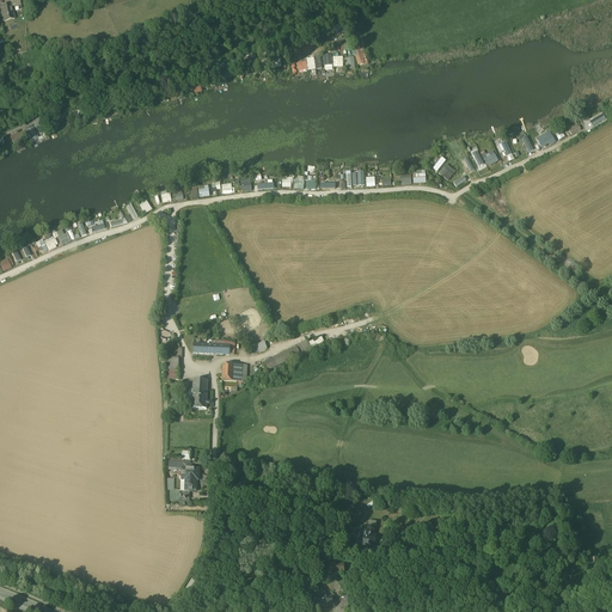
[(6,7),(0,8),(4,23),(14,20),(12,7),(19,6),(18,0),(12,0),(6,1),(6,7)]
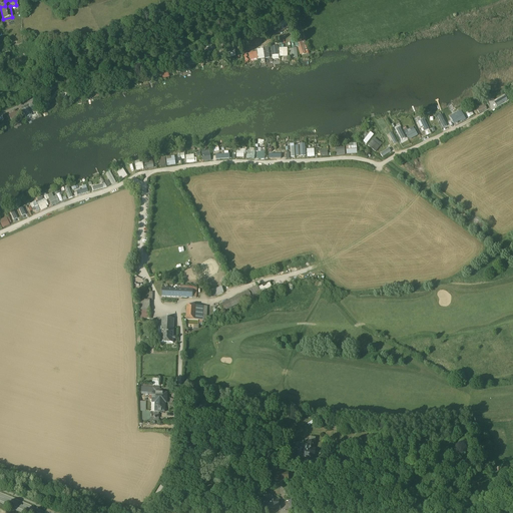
[(304,40),(299,41),(300,55),(309,54),(309,51),(305,51),(304,40)]
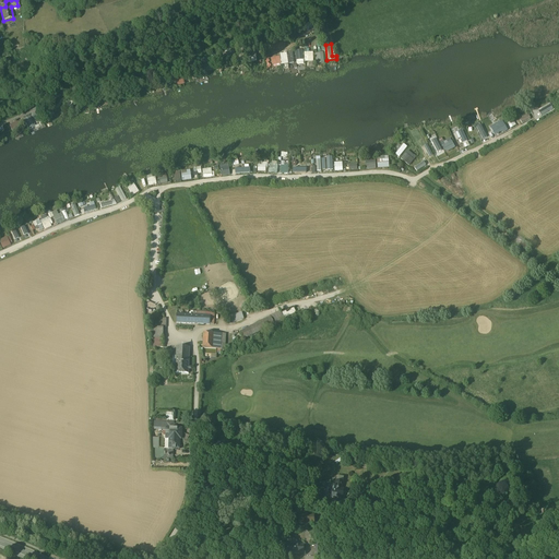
[(309,49),(304,49),(304,62),(313,61),(312,52),(309,52),(309,49)]
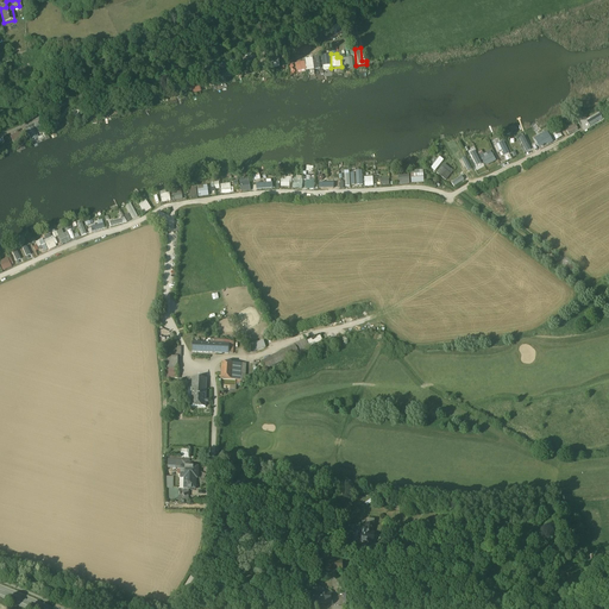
[(305,58),(305,62),(295,63),(296,71),(320,69),(319,57),(305,58)]
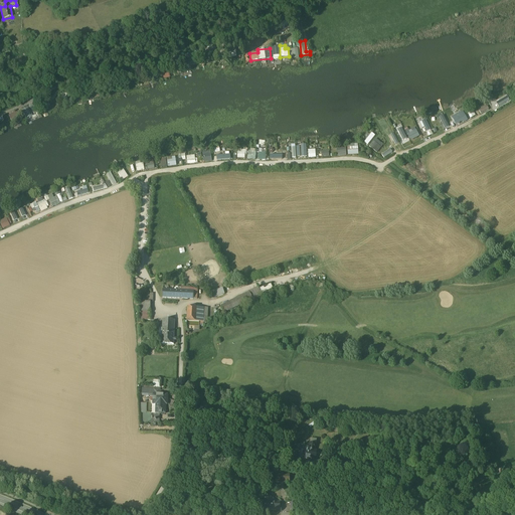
[(190,58),(182,59),(183,68),(191,67),(190,58)]
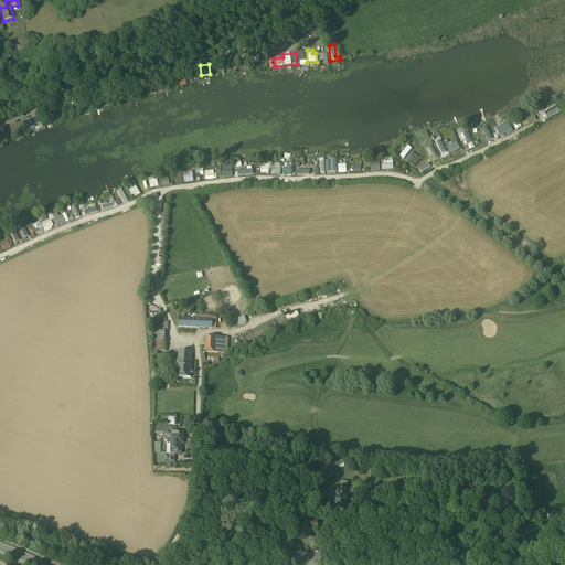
[(556,106),(543,113),(546,118),(558,112),(556,106)]
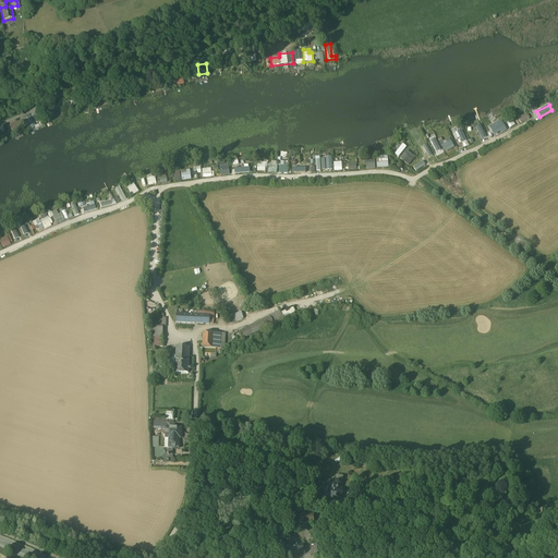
[(24,118),(28,128),(35,125),(31,114),(24,118)]
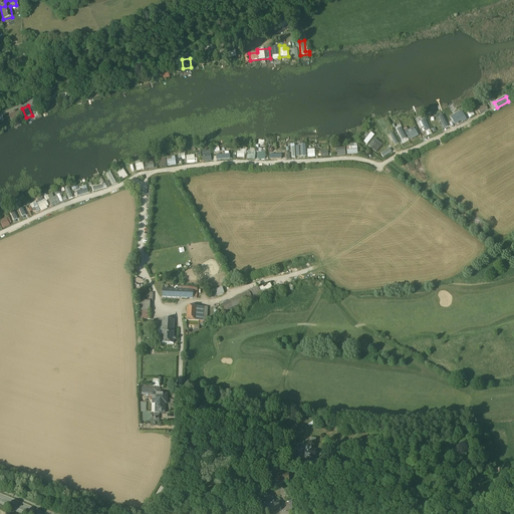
[(477,110),(479,113),(488,109),(486,105),(477,110)]
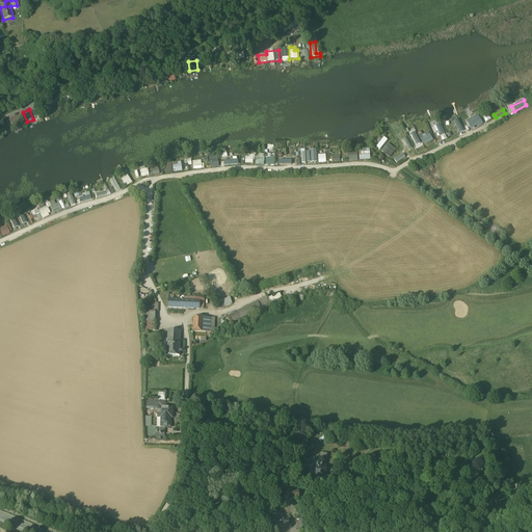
[(476,115),(466,120),(469,129),(477,126),(482,124),(480,117),(478,118),(476,115)]
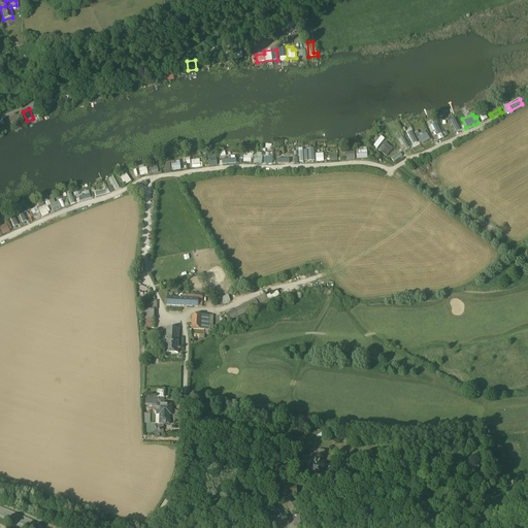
[(456,132),(460,129),(454,118),(449,120),(456,132)]
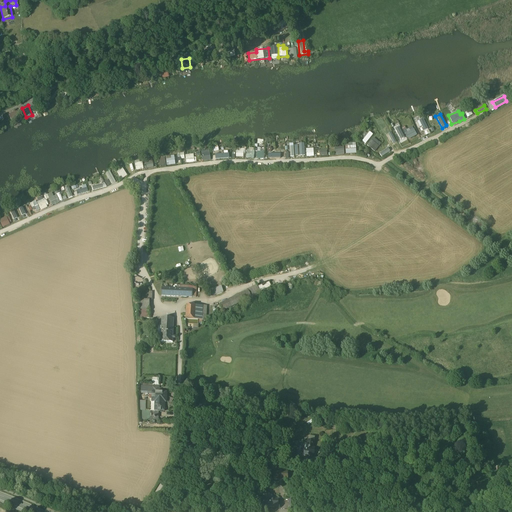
[(423,131),(428,129),(423,119),(419,121),(423,131)]
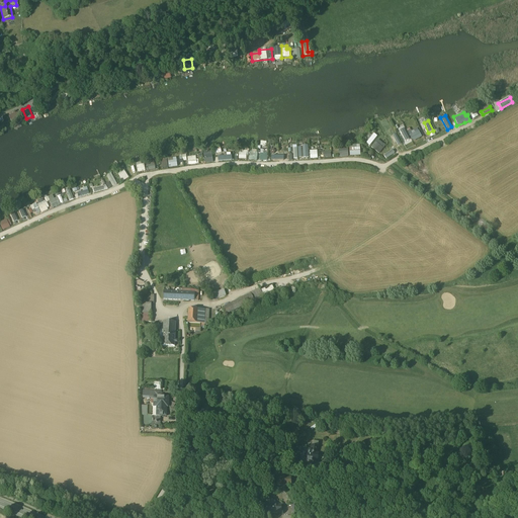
[(417,127),(408,133),(412,142),(421,137),(417,127)]
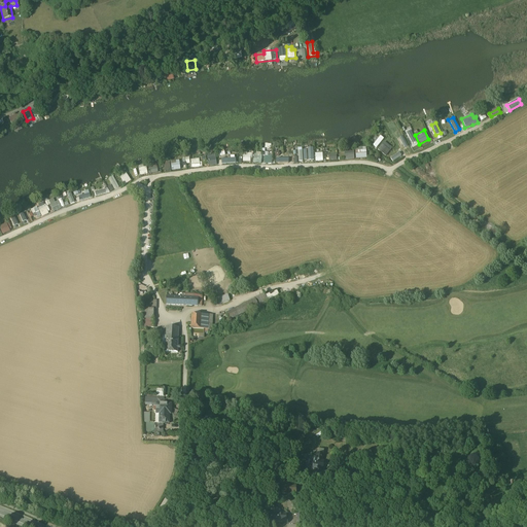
[(402,134),(398,136),(399,139),(397,139),(401,149),(408,147),(402,134)]
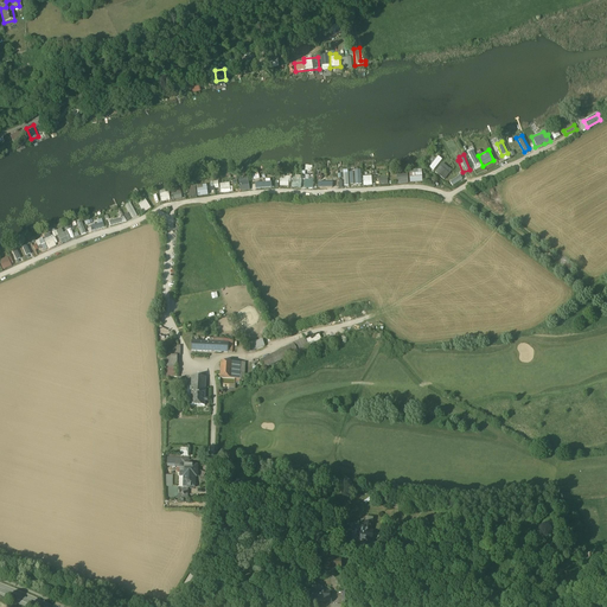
[(434,171),(441,159),(436,157),(429,168),(434,171)]
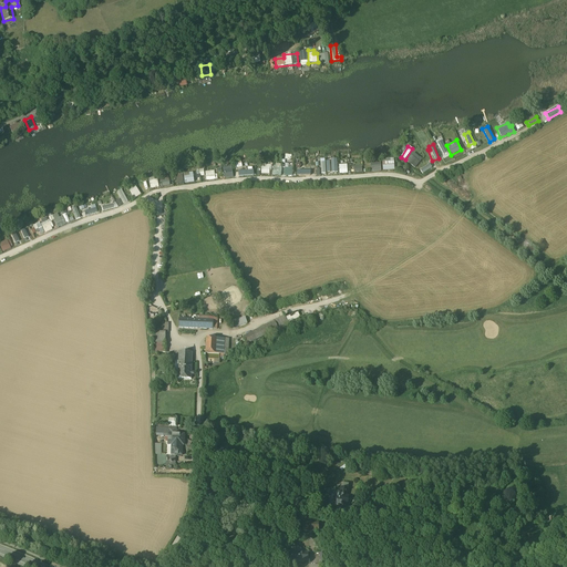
[(413,152),(405,162),(414,168),(422,160),(413,152)]
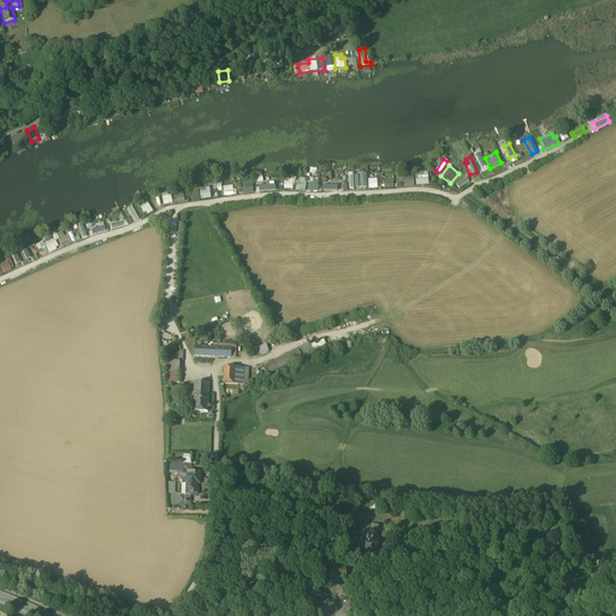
[(415,177),(415,185),(428,185),(427,172),(419,172),(419,176),(415,177)]
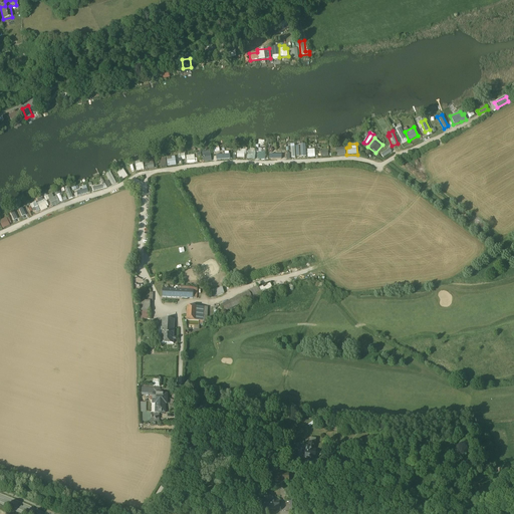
[(299,156),(298,147),(290,147),(291,158),(295,157),(295,156),(299,156)]
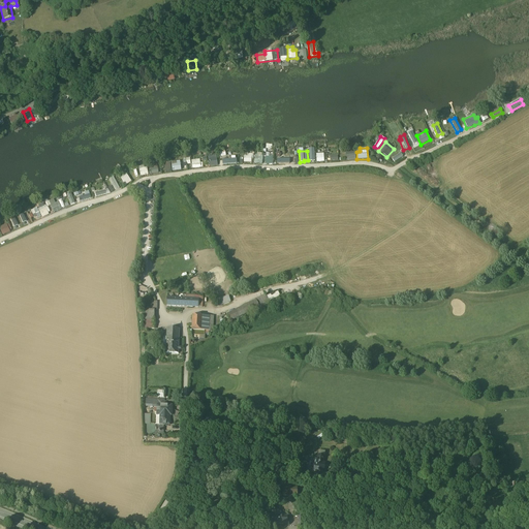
[(248,153),(248,156),(243,156),(243,162),(251,162),(251,153),(248,153)]
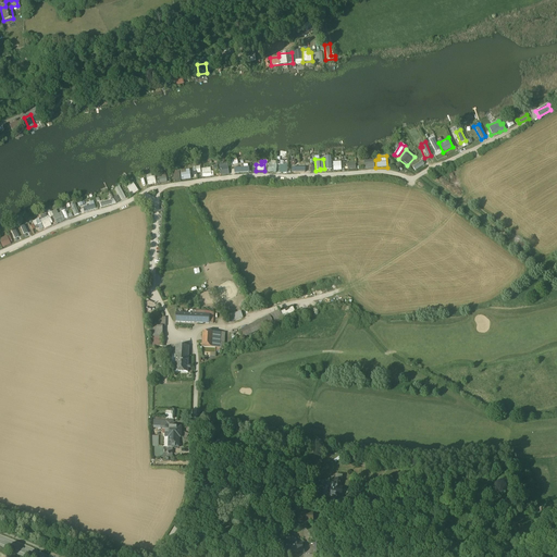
[(219,164),(220,175),(229,175),(227,163),(219,164)]
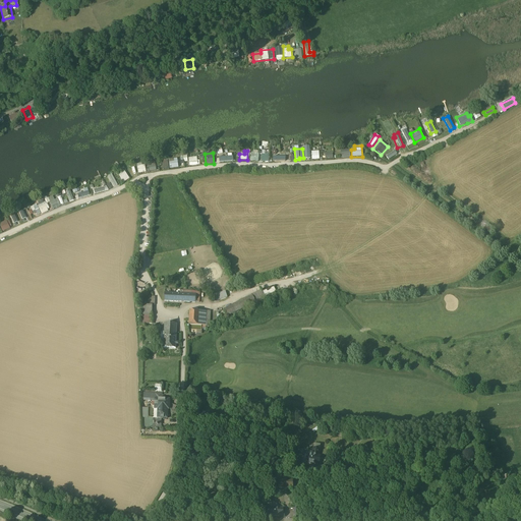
[(249,161),(257,162),(258,154),(250,153),(249,161)]
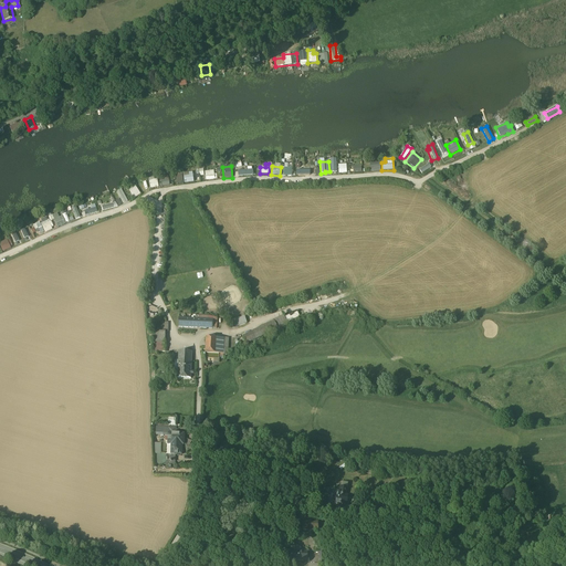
[(252,167),(248,167),(248,170),(238,170),(238,176),(252,176),(252,167)]
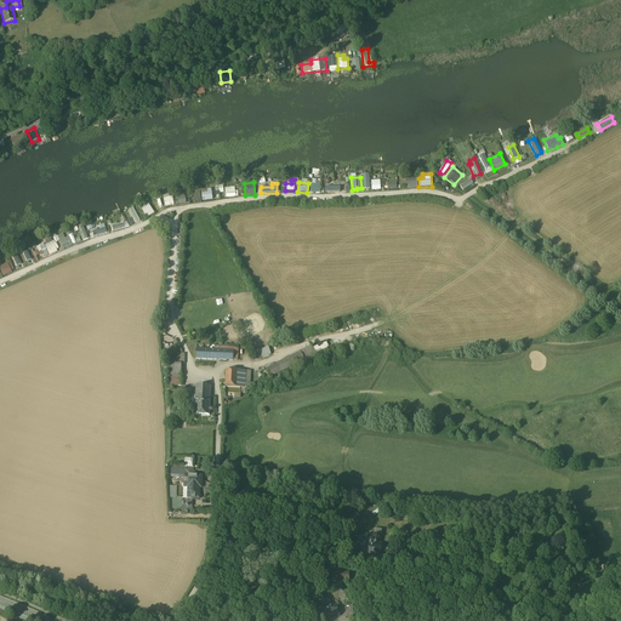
[(235,191),(234,187),(224,187),(224,197),(238,197),(238,191),(235,191)]
